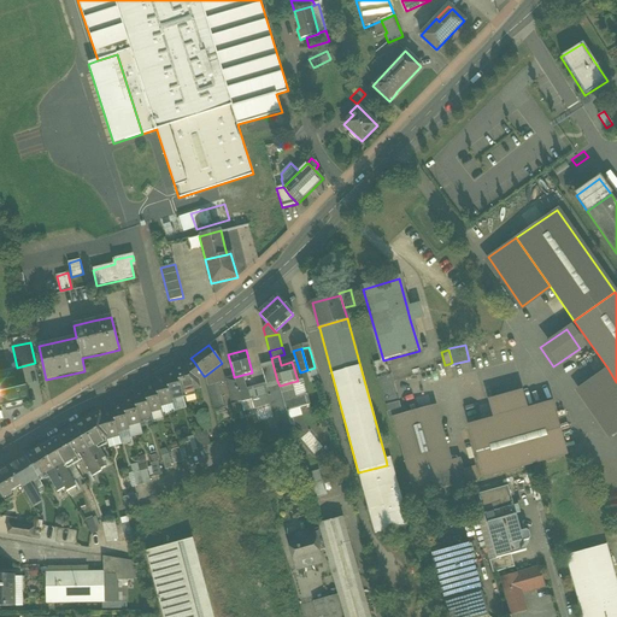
[(193,360),(187,365),(198,381),(204,376),(193,360)]
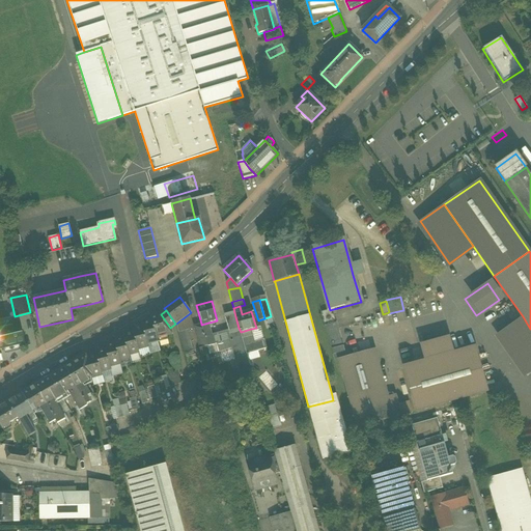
[(326,326),(334,324),(330,310),(322,312),(326,326)]
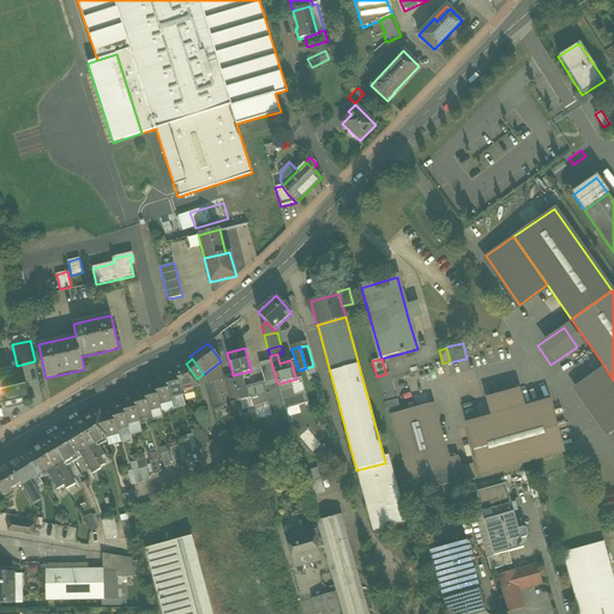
[(259,365),(265,381),(246,387),(241,373),(233,375),(240,402),(251,398),(253,407),(269,403),(277,431),(290,427),(286,410),(282,399),(280,390),(278,384),(276,379),(272,366),(271,361),(268,362),(259,365)]
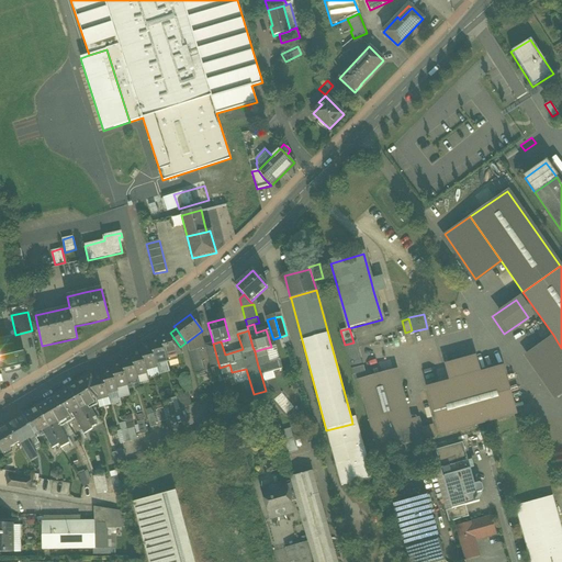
[(198,349),(205,347),(204,346),(201,332),(187,343),(189,352),(198,349)]
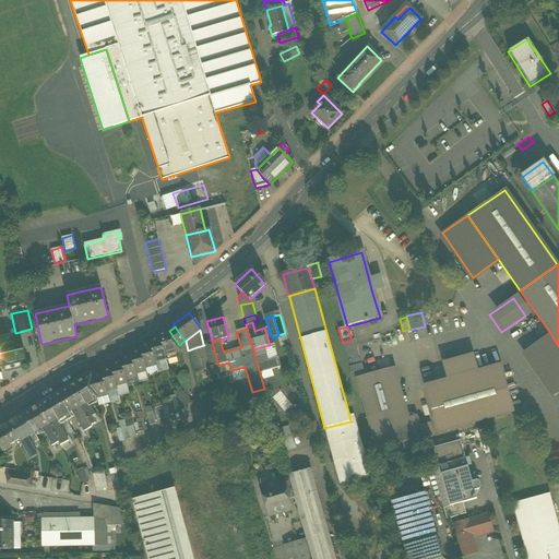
[(181,352),(179,345),(169,331),(165,334),(164,332),(158,333),(159,336),(166,359),(166,360),(168,360),(177,358),(176,354),(181,352)]
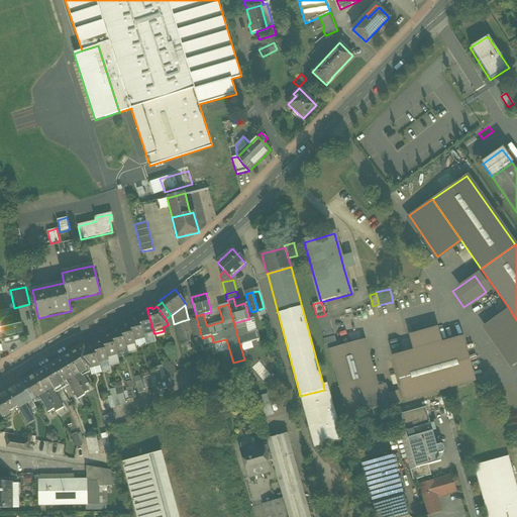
[(514,366),(516,363),(516,320),(509,308),(486,325),(514,366)]
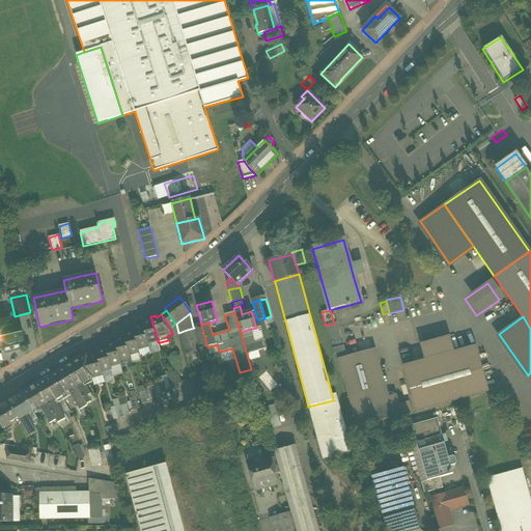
[(11,317),(0,319),(0,326),(0,329),(14,326),(11,317)]
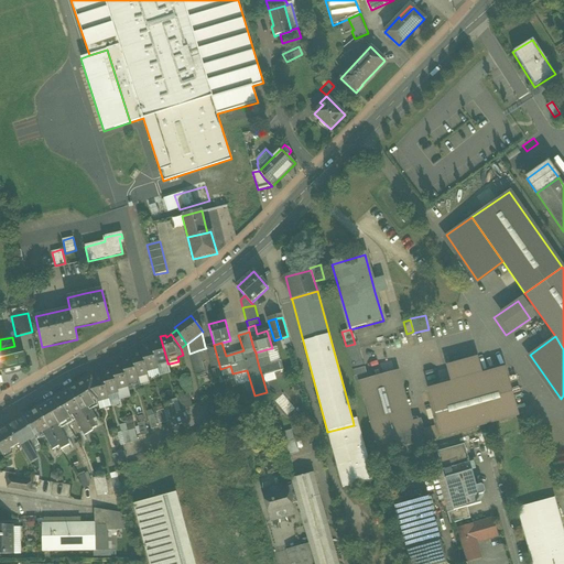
[(156,366),(167,362),(161,339),(150,343),(151,346),(156,366)]
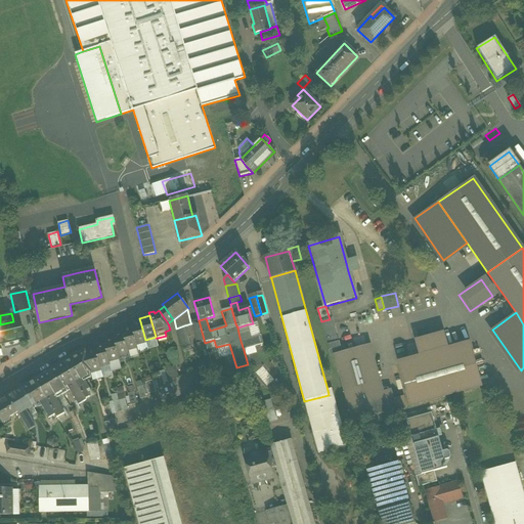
[(321,321),(322,328),(334,324),(333,318),(330,319),(321,321)]
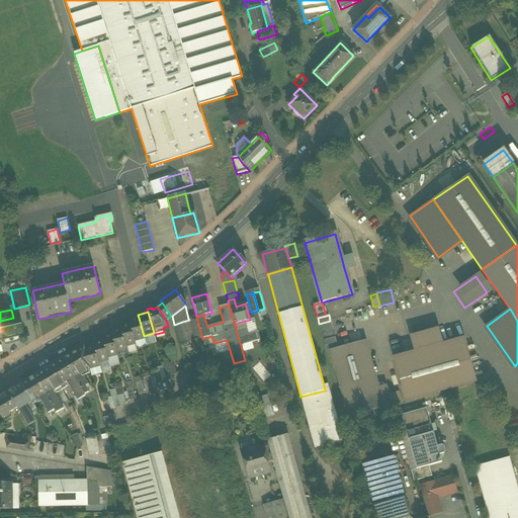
[(0,318),(0,340),(4,340),(6,344),(19,341),(18,336),(23,335),(19,316),(13,318),(0,321),(0,318)]
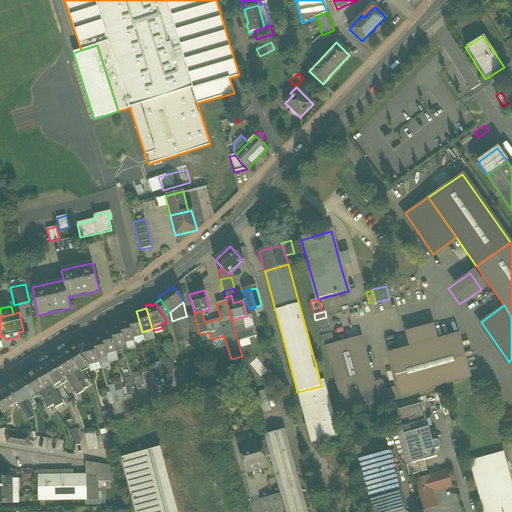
[(194,312),(186,315),(187,316),(194,341),(202,339),(200,335),(194,313),(194,312)]
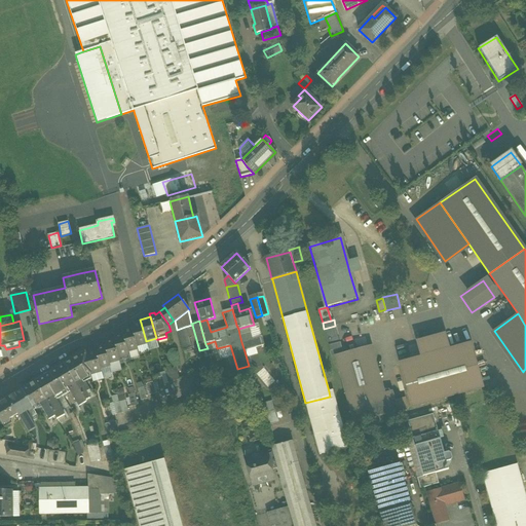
[(147,344),(146,341),(141,323),(130,325),(132,328),(137,346),(147,344)]
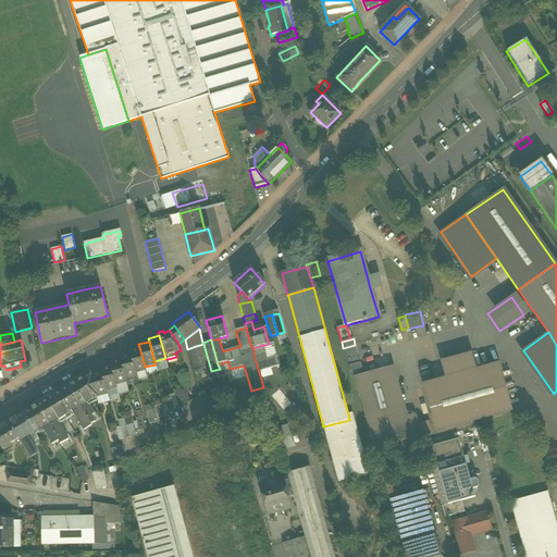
[(256,362),(259,372),(280,366),(277,356),(267,359),(263,345),(252,348),(254,354),(256,362)]
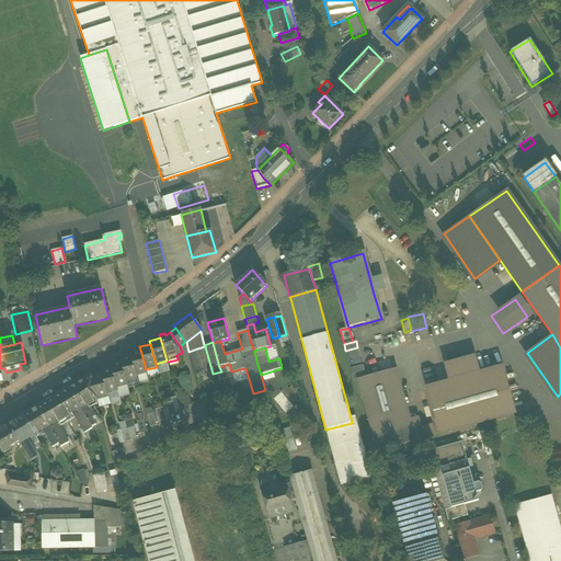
[(345,351),(347,356),(358,353),(357,347),(345,351)]
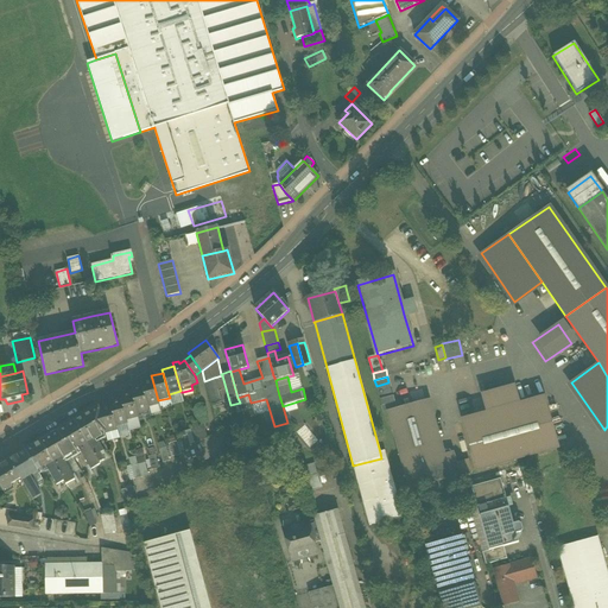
[(221,401),(214,378),(204,381),(211,405),(221,401)]
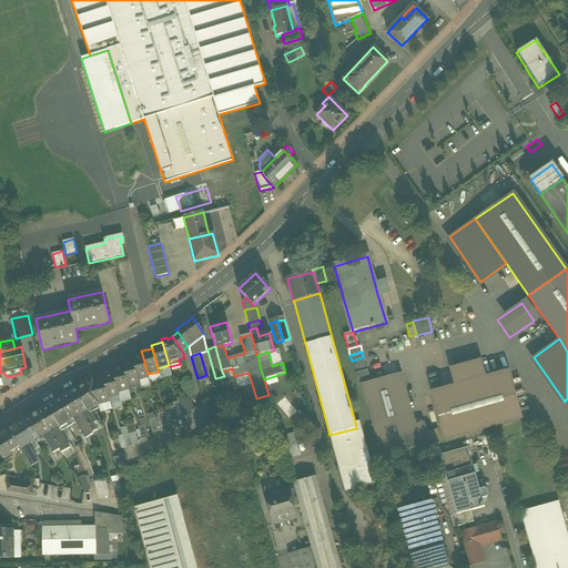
[(149,377),(148,374),(142,354),(131,357),(132,361),(138,381),(149,377)]
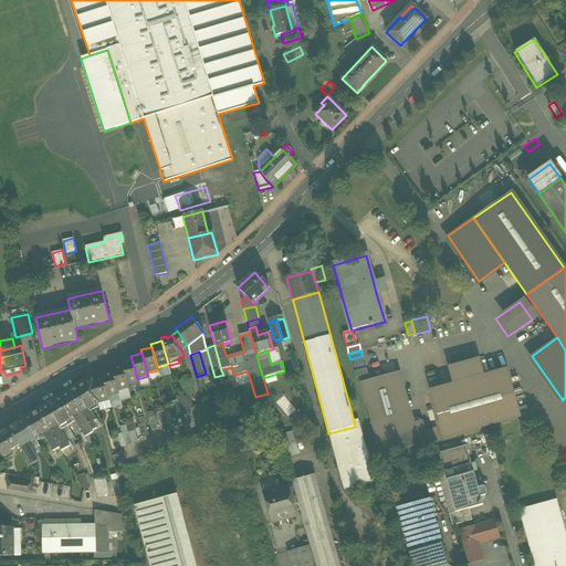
[(350,359),(352,366),(364,363),(362,356),(350,359)]
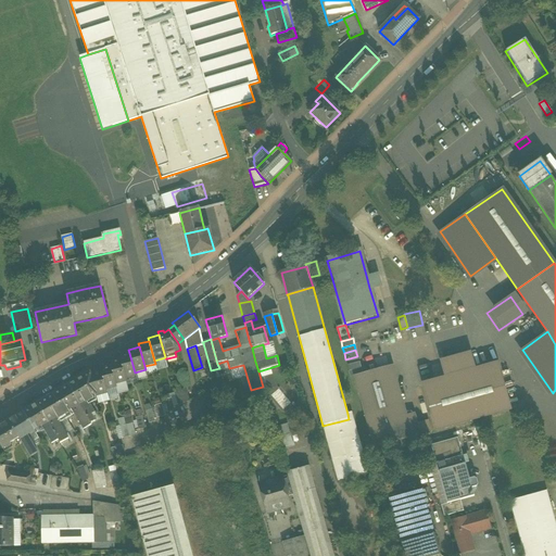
[(136,376),(135,373),(129,353),(119,355),(119,358),(125,378),(136,376)]
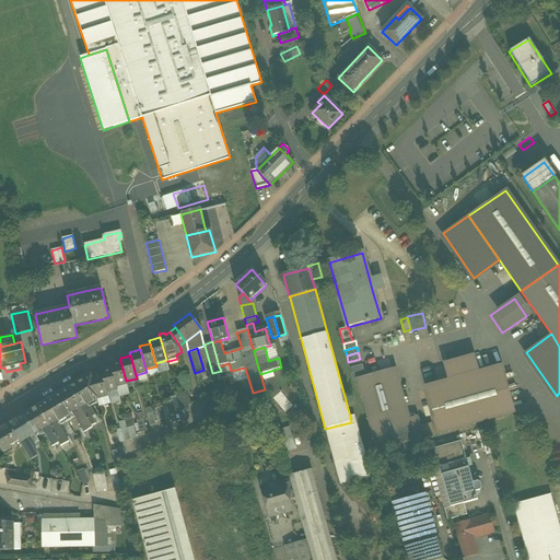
[(446,365),(451,383),(477,375),(473,358),(446,365)]
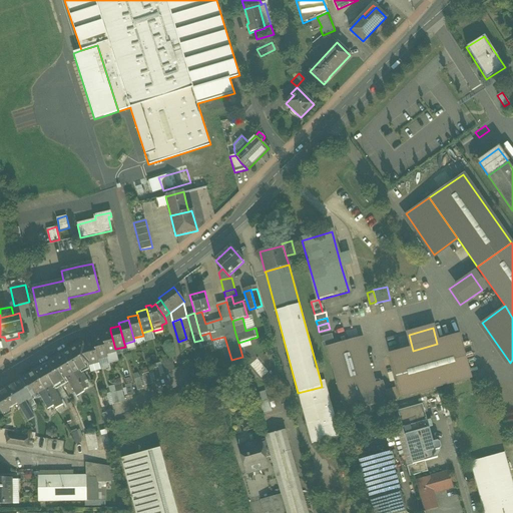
[(319,332),(321,337),(331,334),(330,329),(319,332)]
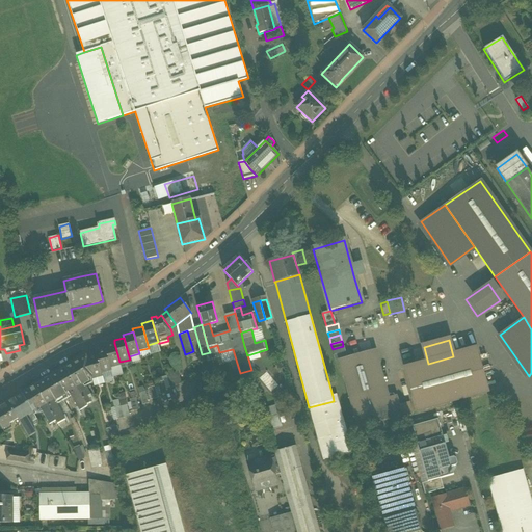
[(149,348),(150,354),(160,352),(158,343),(158,342),(148,345),(149,348)]
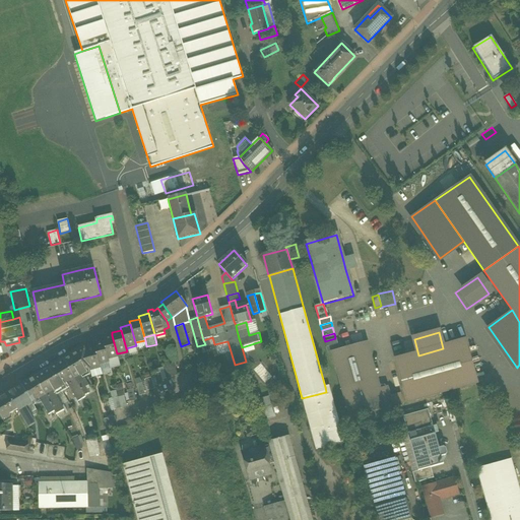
[(118,356),(117,353),(112,335),(103,338),(103,340),(108,360),(118,356)]
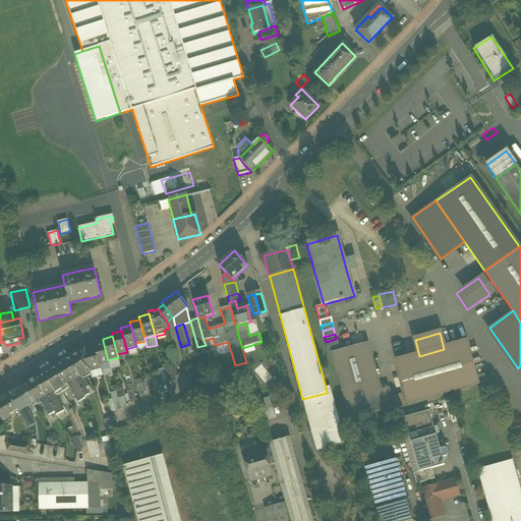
[(337,339),(336,339),(326,342),(327,348),(338,345),(337,339)]
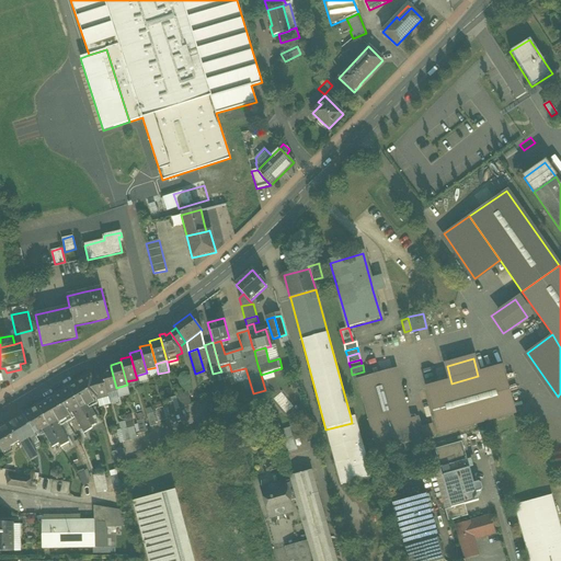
[(117,391),(116,388),(111,367),(101,370),(102,374),(107,393),(117,391)]
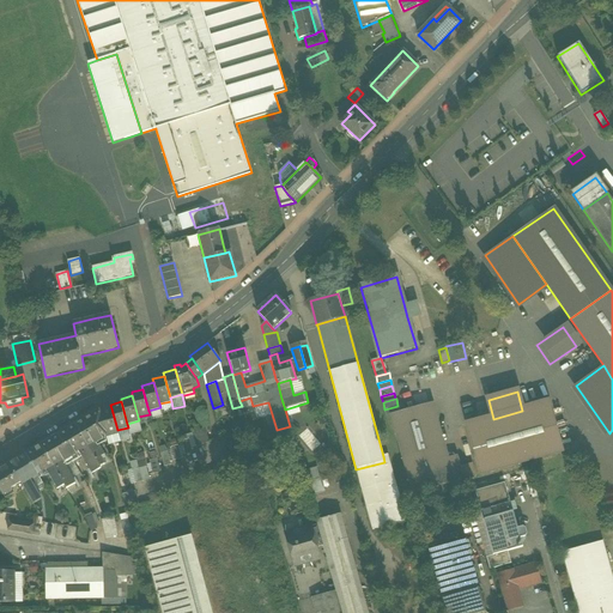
[(173,408),(171,401),(159,404),(161,407),(162,413),(174,411),(173,408)]
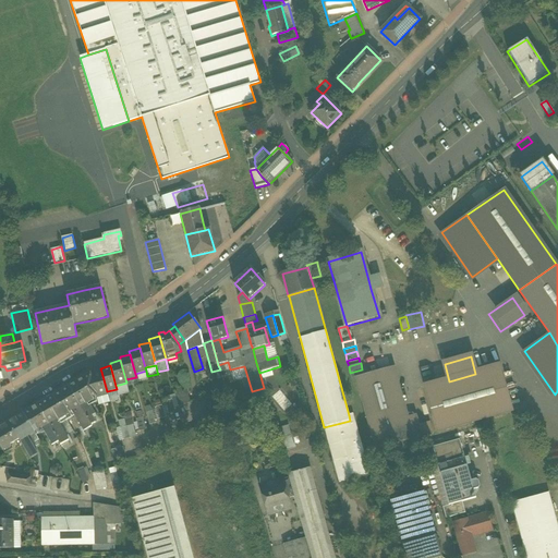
[(376,449),(411,440),(405,421),(390,367),(356,377),(376,449)]
